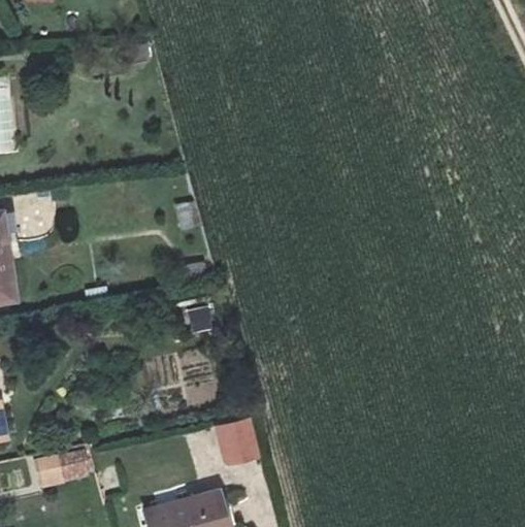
[(183,232),(204,226),(197,199),(177,204),(183,232)]
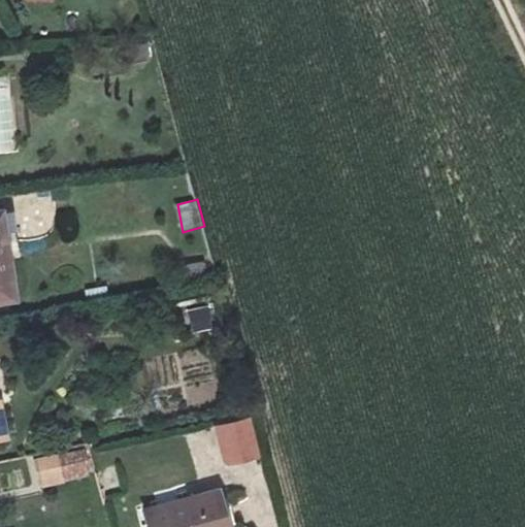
[(0,294),(18,292),(4,213),(0,213),(0,294)]
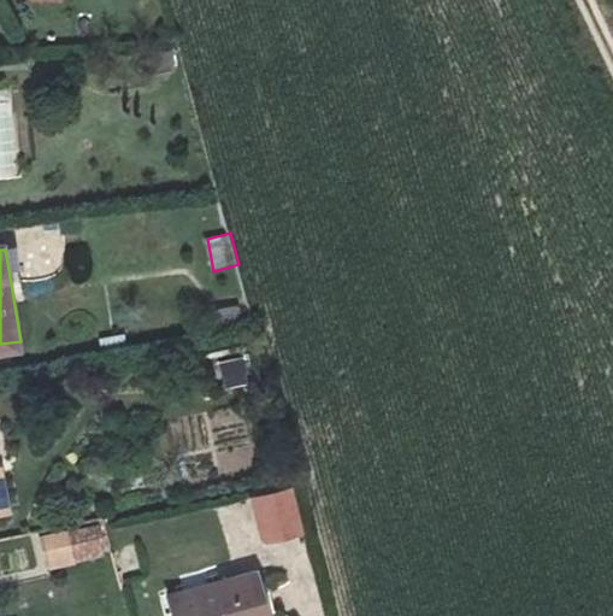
[(214,309),(218,326),(237,322),(234,305),(214,309)]
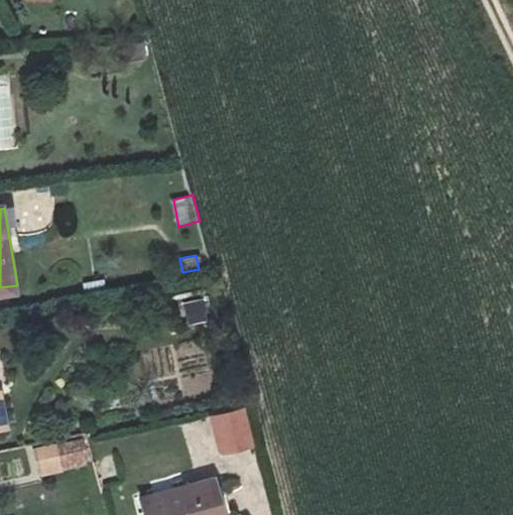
[(209,283),(168,293),(177,332),(219,322),(209,283)]
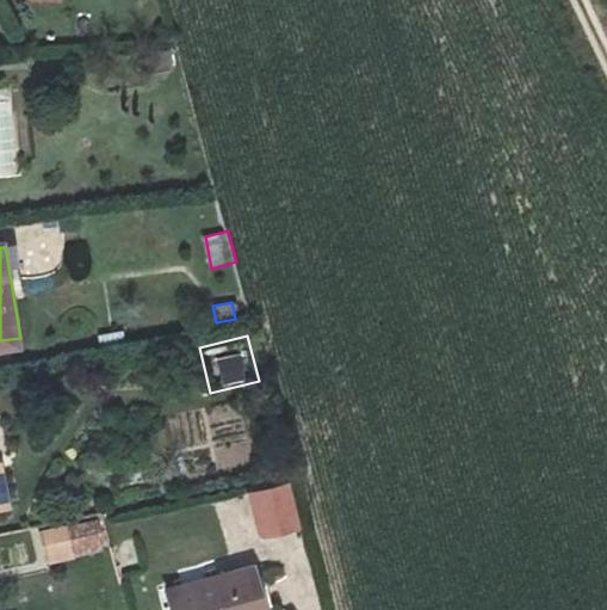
[(0,355),(23,351),(20,338),(0,340),(0,355)]
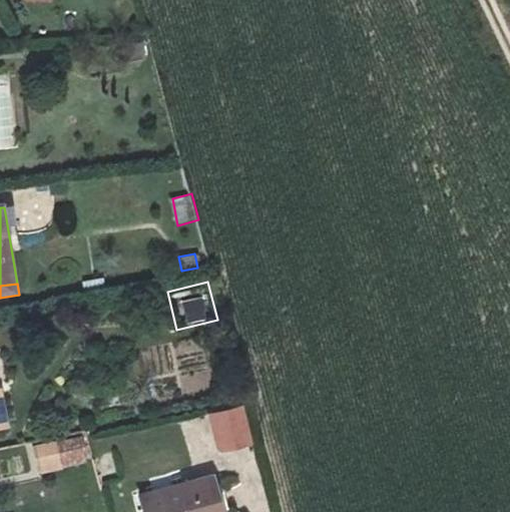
[(0,428),(9,427),(1,388),(0,388),(0,428)]
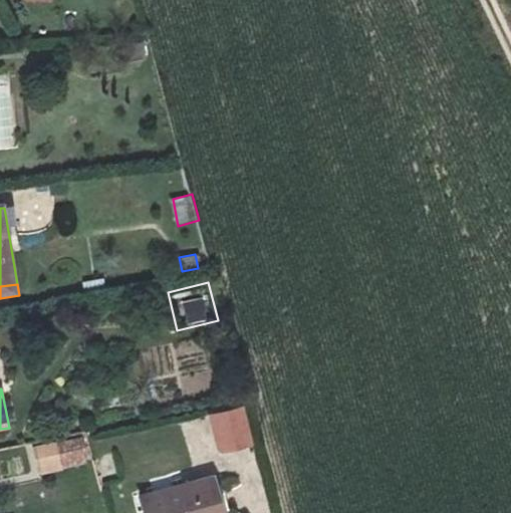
[(245,405),(206,414),(216,455),(255,446),(245,405)]
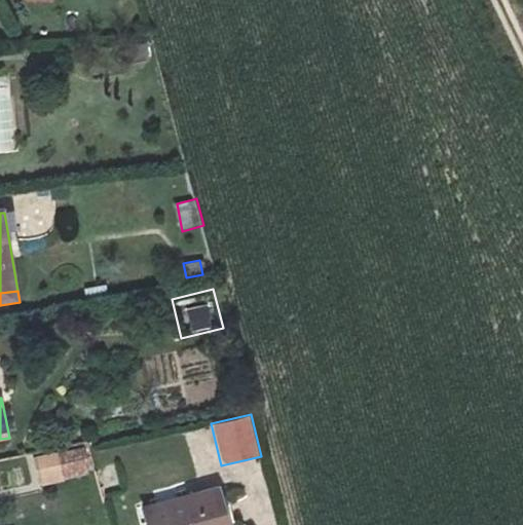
[(38,460),(44,486),(90,476),(85,450),(38,460)]
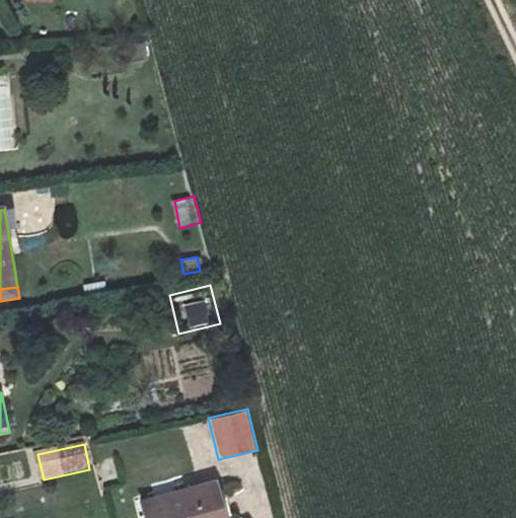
[(227,517),(217,485),(144,504),(148,517),(227,517)]
